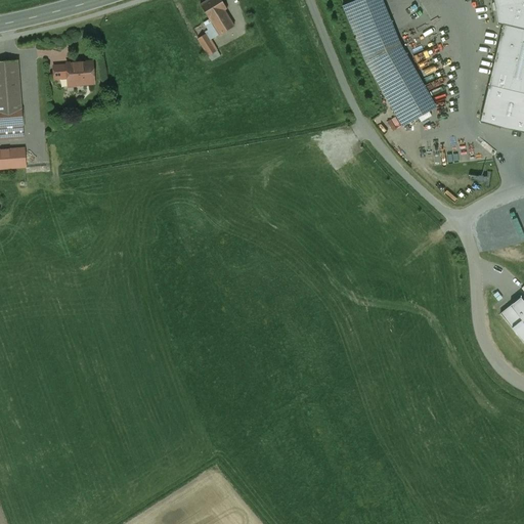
[(223,0),(212,0),(202,6),(211,20),(212,19),(226,11),(229,9),(223,0)]
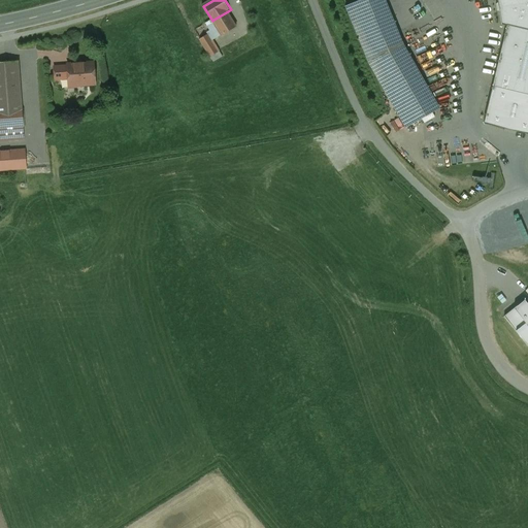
[(375,0),(358,0),(344,5),(352,25),(382,13),(375,0)]
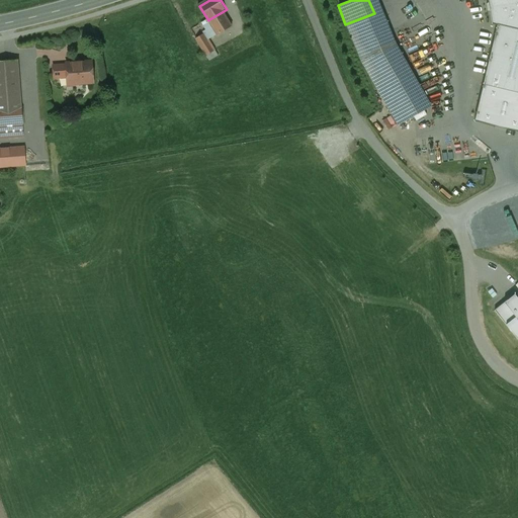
[(517,0),(487,0),(488,2),(486,4),(488,12),(490,12),(492,24),(497,25),(483,84),(517,92),(517,0)]
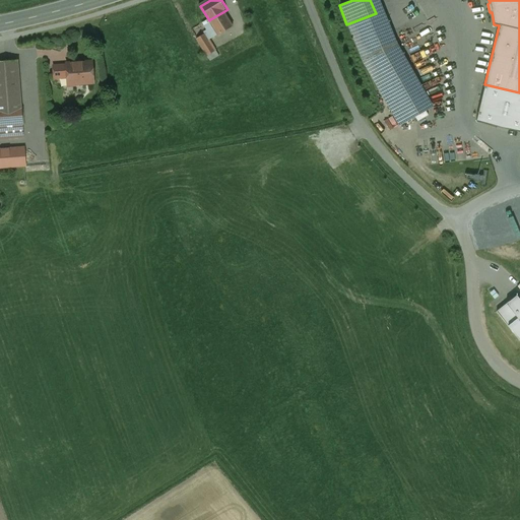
[(224,11),(210,19),(219,36),(234,26),(224,11)]
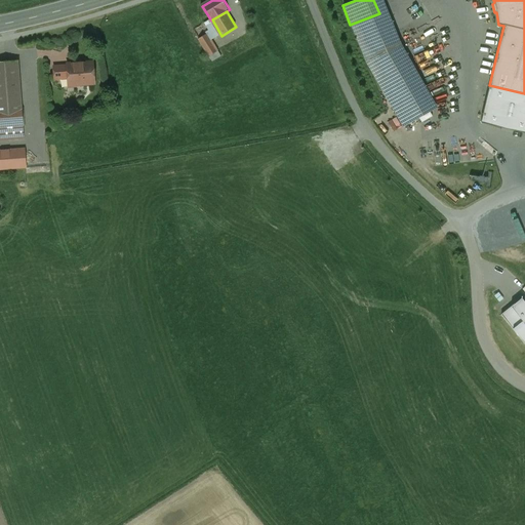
[(379,13),(350,25),(359,48),(389,37),(379,13)]
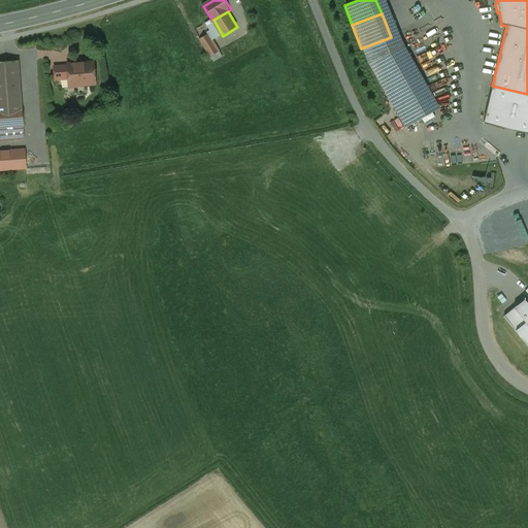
[(212,40),(208,33),(200,38),(212,60),(223,55),(213,39),(212,40)]
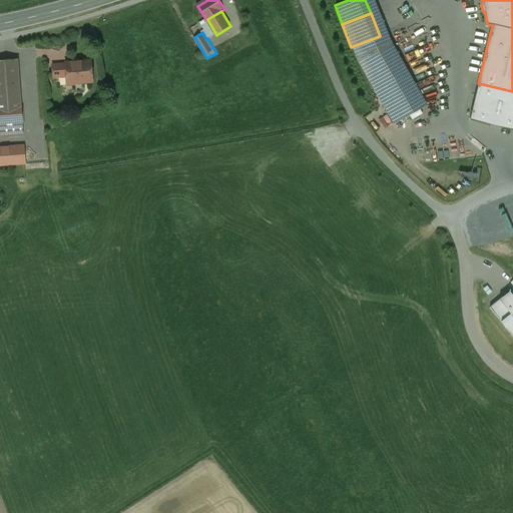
[(380,36),(351,47),(356,58),(394,124),(420,109),(382,43),(380,36)]
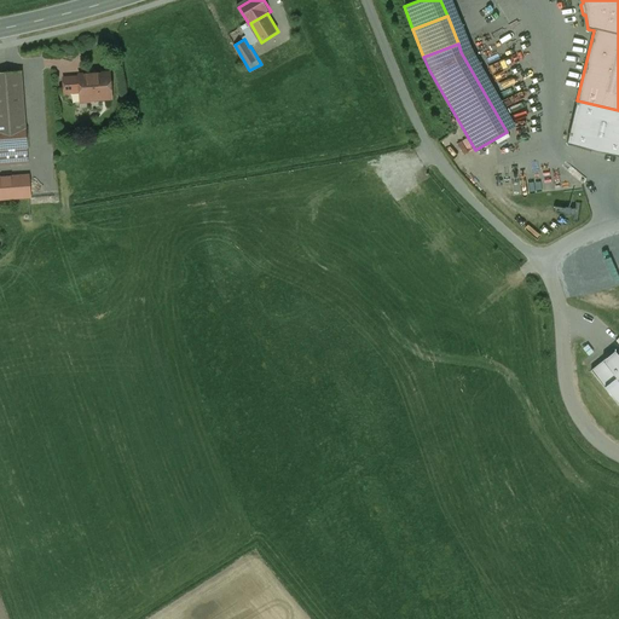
[(21,73),(0,74),(0,127),(25,126),(21,73)]
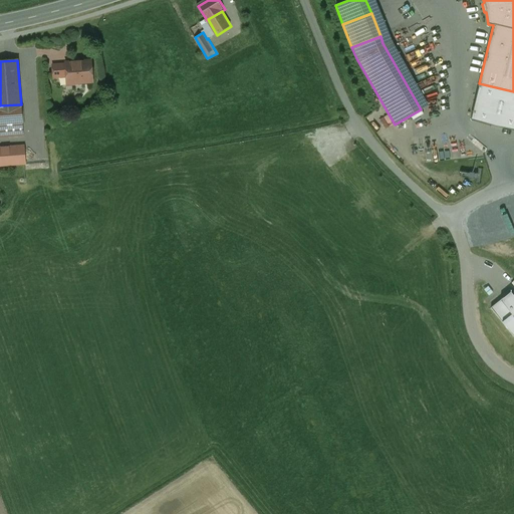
[(90,61),(65,63),(66,67),(66,76),(66,78),(72,83),(91,81),(90,61)]
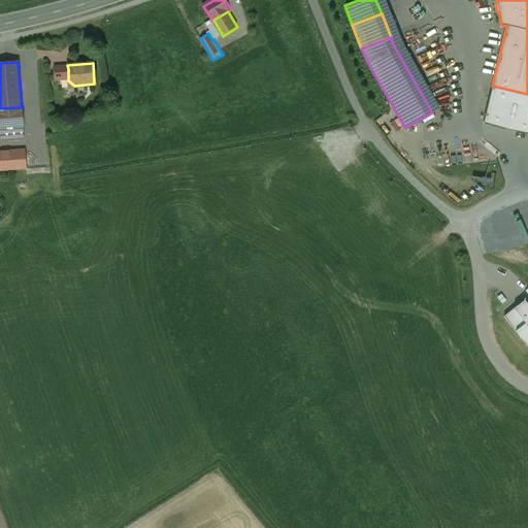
[(68,78),(68,69),(64,69),(63,66),(54,67),(55,79),(68,78)]
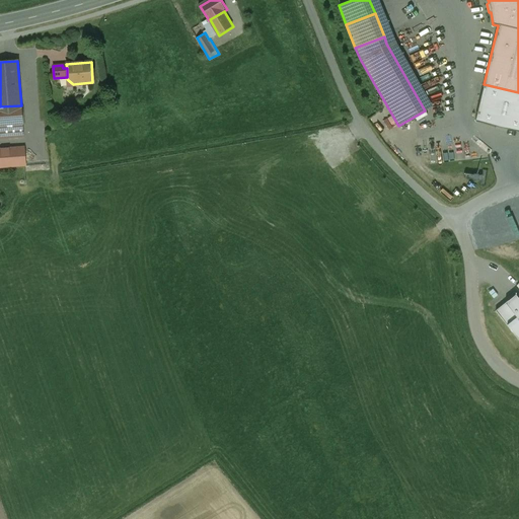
[(21,105),(0,106),(0,135),(22,134),(21,105)]
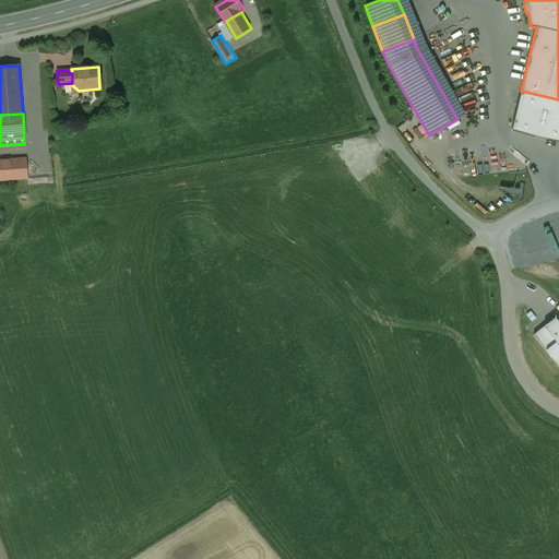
[(24,159),(0,161),(0,181),(26,179),(24,159)]
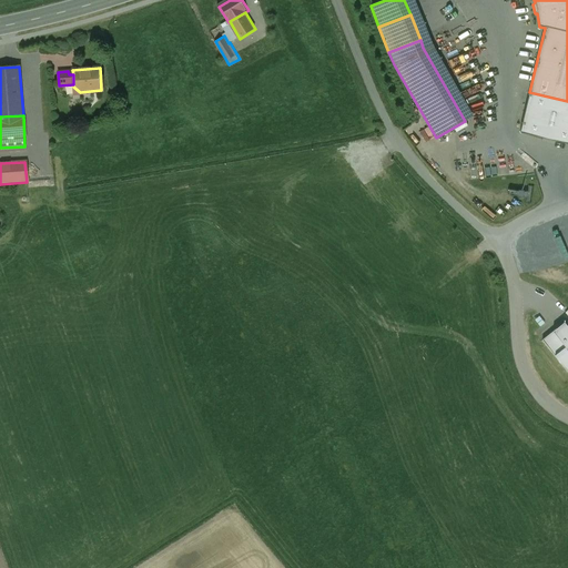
[(557,327),(541,340),(567,372),(567,325),(565,322),(557,327)]
